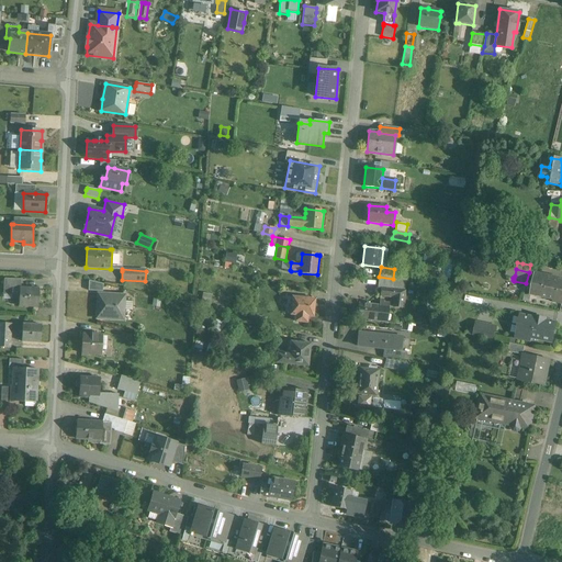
[(534,273),(530,291),(529,294),(552,299),(552,302),(561,303),(561,302),(561,281),(558,281),(558,279),(534,273)]
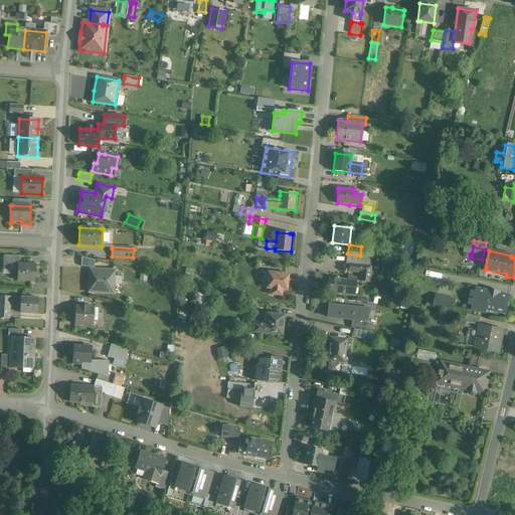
[(359,265),(360,255),(347,253),(346,264),(349,265),(348,272),(361,273),(361,282),(369,283),(370,283),(370,282),(371,267),(359,265)]
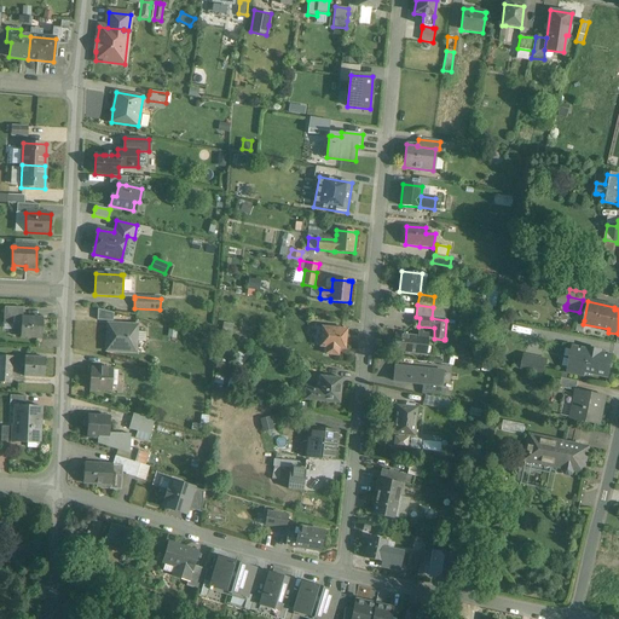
[(13,325),(13,318),(22,318),(23,318),(23,308),(6,307),(5,307),(4,324),(13,325)]
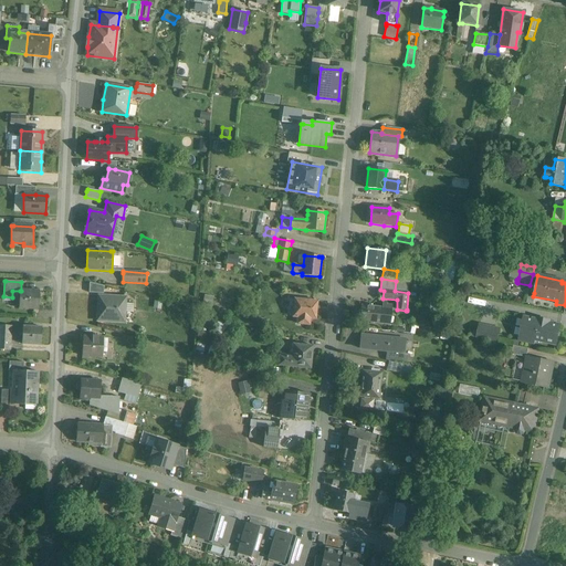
[(103,286),(94,284),(90,283),(88,292),(103,293),(103,286)]
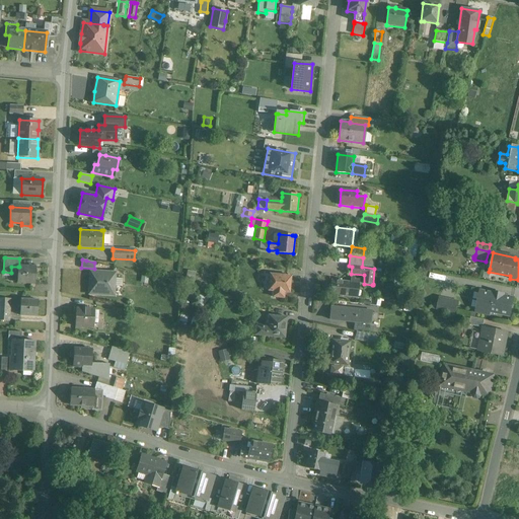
[(34,284),(35,267),(19,267),(18,267),(11,267),(11,273),(11,275),(18,276),(17,283),(34,284)]
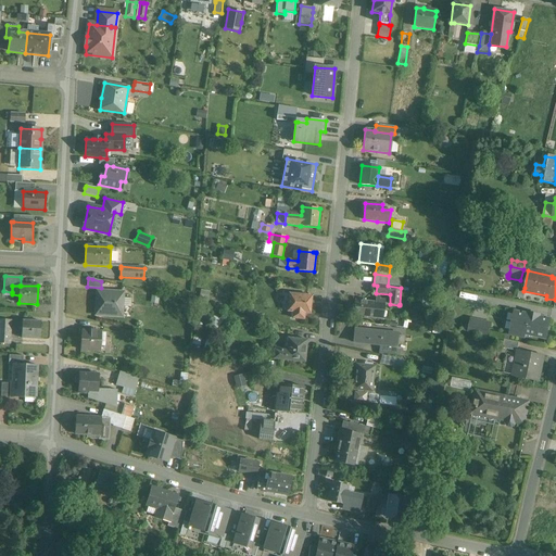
[(97,291),(97,299),(96,315),(122,316),(123,293),(123,292),(97,291)]
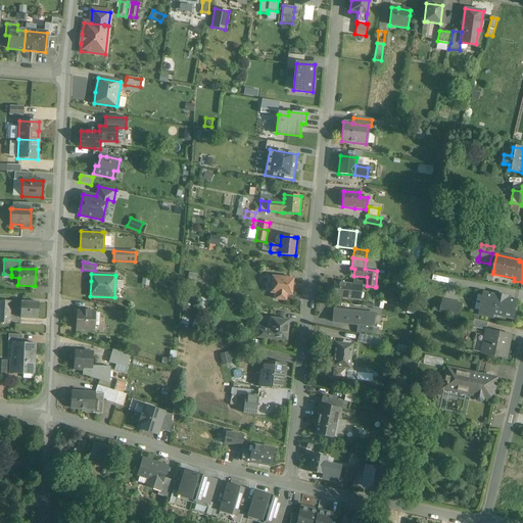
[(291,294),(293,282),(293,279),(273,277),(271,292),(276,293),(275,299),(286,300),(286,294),(291,294)]
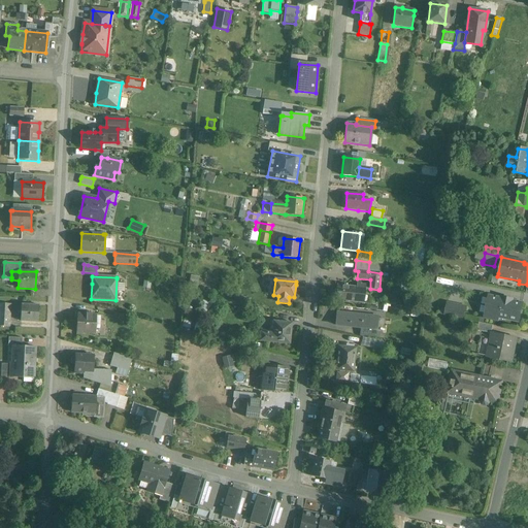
[(335,300),(353,302),(355,302),(356,301),(363,302),(364,292),(365,291),(365,286),(360,285),(360,283),(357,282),(356,287),(337,285),(335,300)]
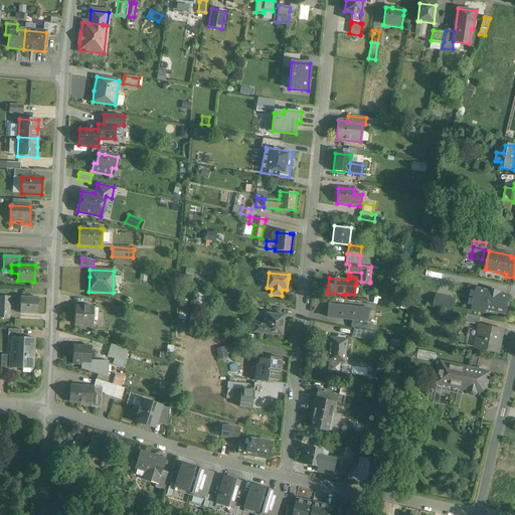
[(486,309),(500,312),(506,313),(509,297),(500,295),(499,294),(500,292),(490,290),(489,292),(477,290),(472,309),(485,312),(486,309)]
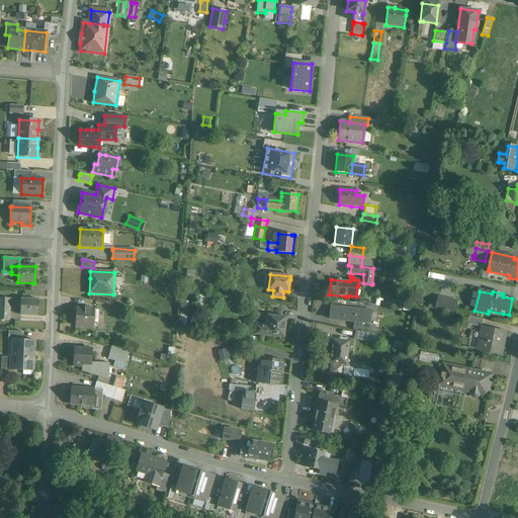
[(0,297),(0,320),(9,321),(10,298),(0,297)]
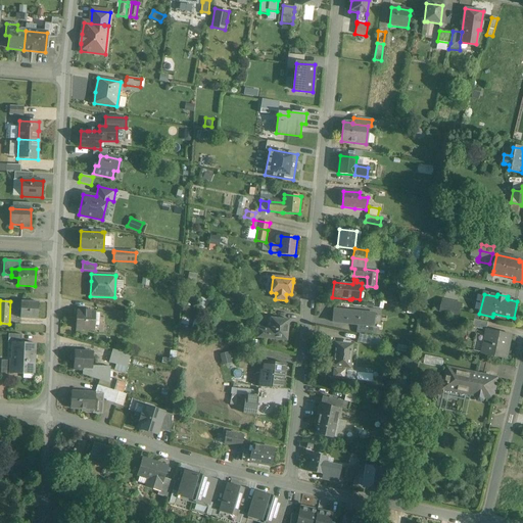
[(461,304),(446,301),(443,300),(440,313),(459,316),(461,304)]
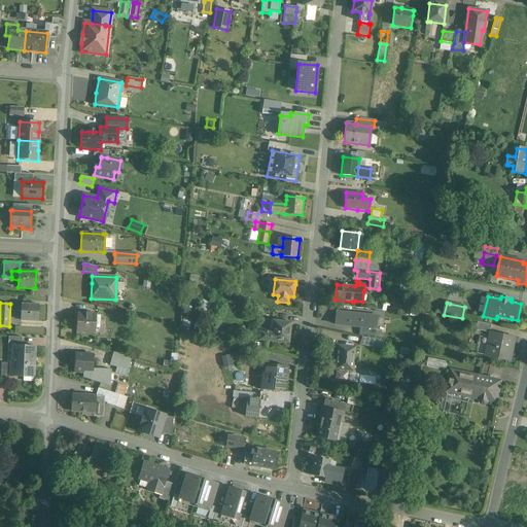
[(39,305),(22,304),(21,320),(38,321),(39,305)]
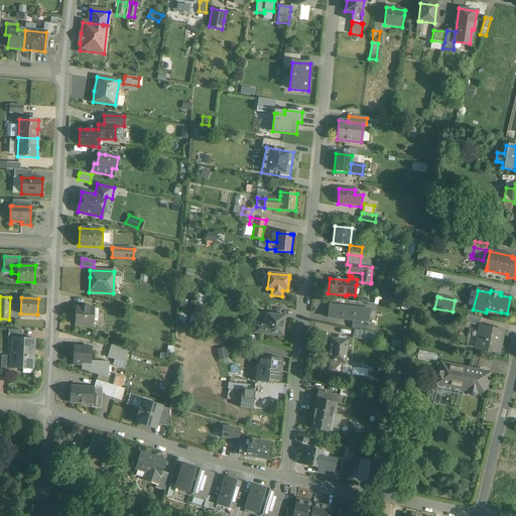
[(370,310),(330,305),(329,314),(329,318),(369,323),(370,310)]
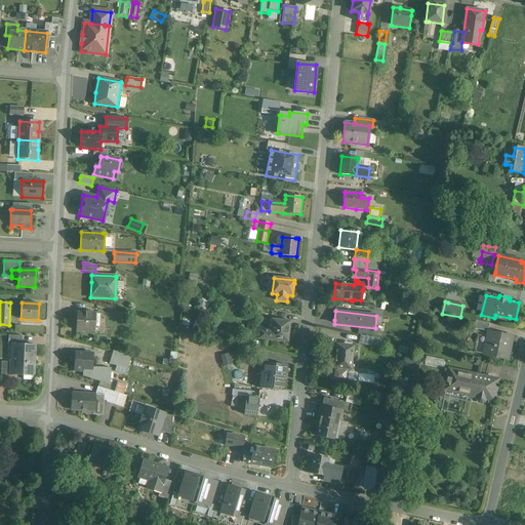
[(77,312),(76,328),(76,330),(94,331),(95,313),(91,313),(87,312),(86,312),(86,313),(85,313),(77,312)]
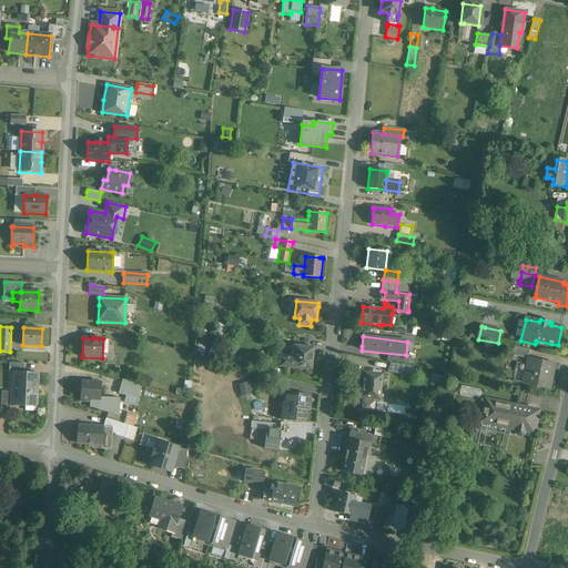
[(280,366),(301,368),(312,369),(314,348),(292,345),(291,345),(290,355),(293,356),(293,358),(281,357),(280,366)]
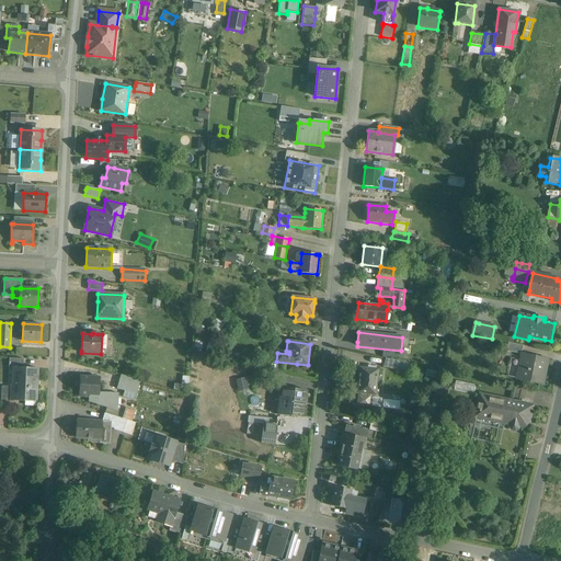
[(522,354),(524,346),(508,343),(507,352),(522,354)]
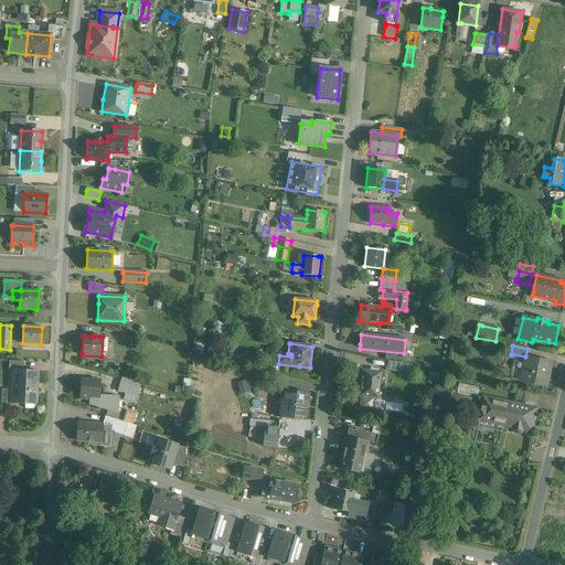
[(547,387),(550,374),(552,362),(525,356),(520,382),(547,387)]
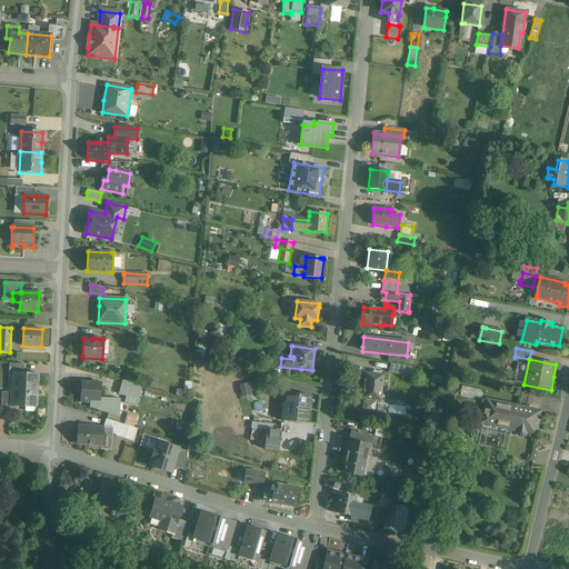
[(23,365),(12,363),(9,363),(9,372),(23,373),(23,365)]
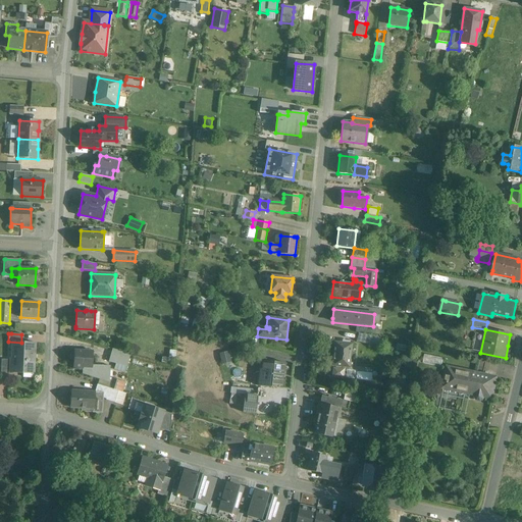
[(370,335),(367,335),(358,333),(357,342),(368,344),(369,344),(370,335)]
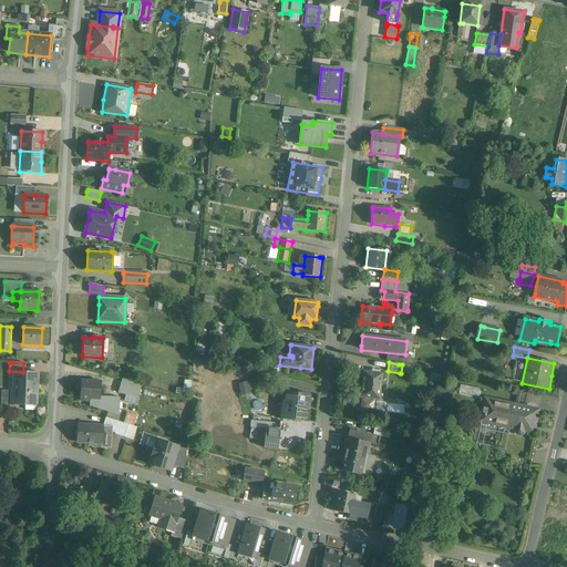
[(10,405),(37,406),(38,373),(23,372),(9,371),(8,391),(10,391),(10,405)]
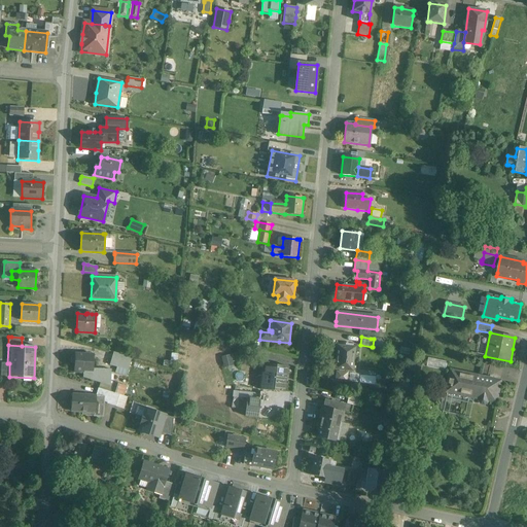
[(352,371),(355,348),(338,346),(337,359),(336,359),(336,365),(337,365),(336,369),(352,371)]
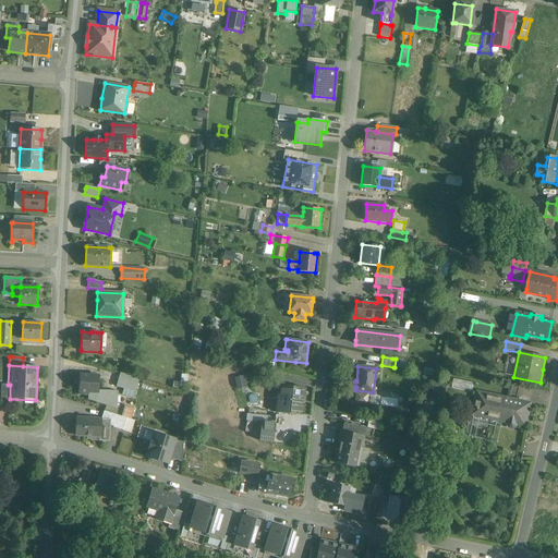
[(117,387),(128,390),(135,392),(138,378),(120,373),(117,387)]
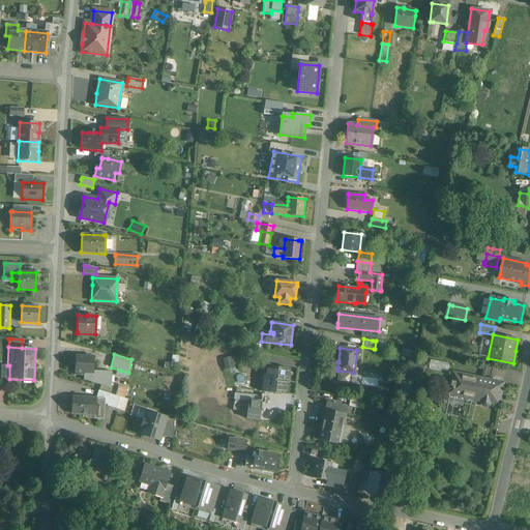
[(84,379),(92,382),(93,382),(111,387),(112,372),(93,371),(94,356),(76,355),(76,356),(76,359),(71,359),(71,360),(71,364),(75,365),(75,375),(84,375),(84,379)]
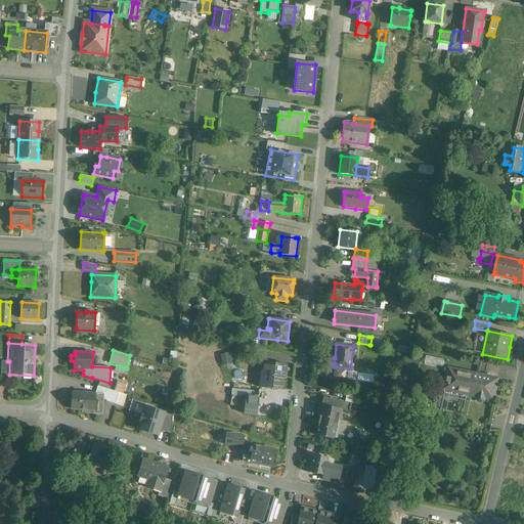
[(221,353),(223,364),(235,362),(234,352),(221,353)]
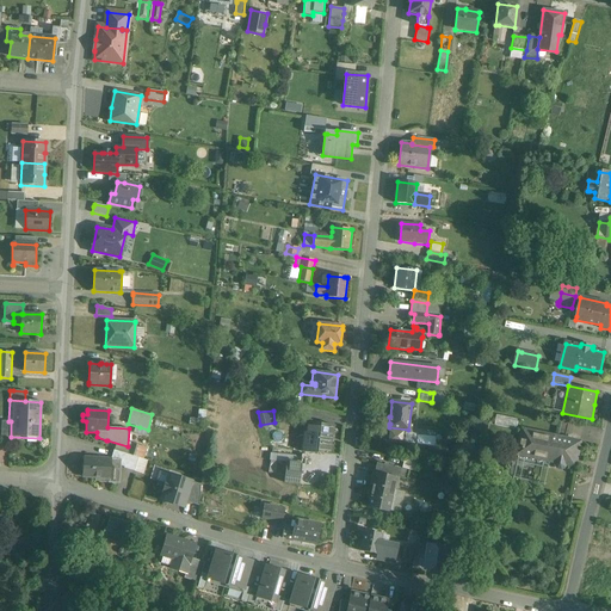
[(516,430),(517,427),(518,419),(497,415),(494,425),(495,425),(516,430)]
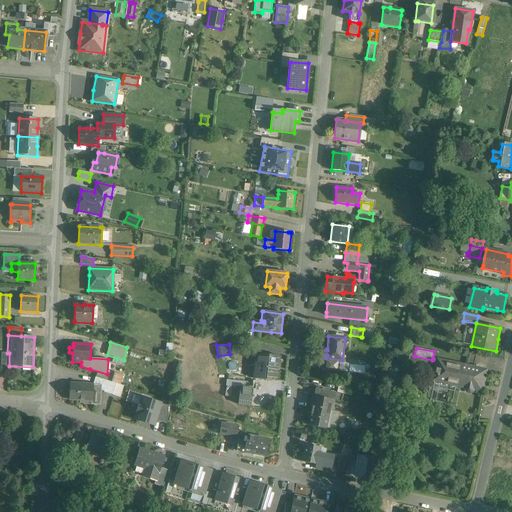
[(408,353),(398,351),(397,351),(396,358),(407,360),(408,353)]
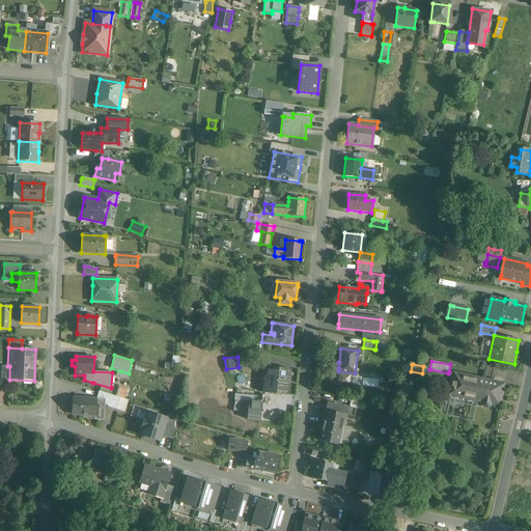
[(9,380),(9,366),(7,366),(1,366),(1,379),(9,380)]
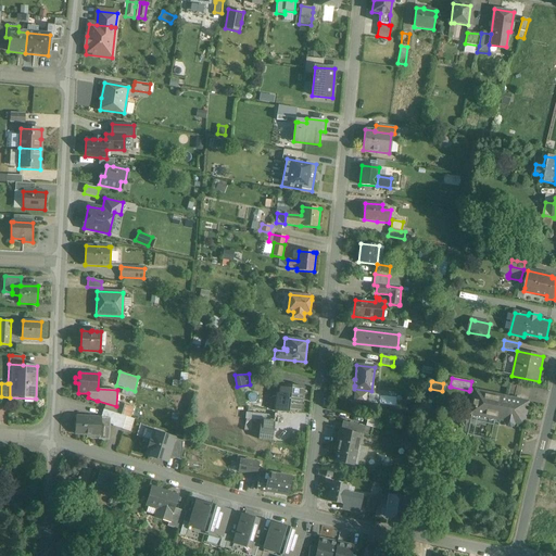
[(276,411),(282,411),(283,411),(300,413),(302,387),(281,386),(280,386),(280,393),(277,393),(276,411)]
